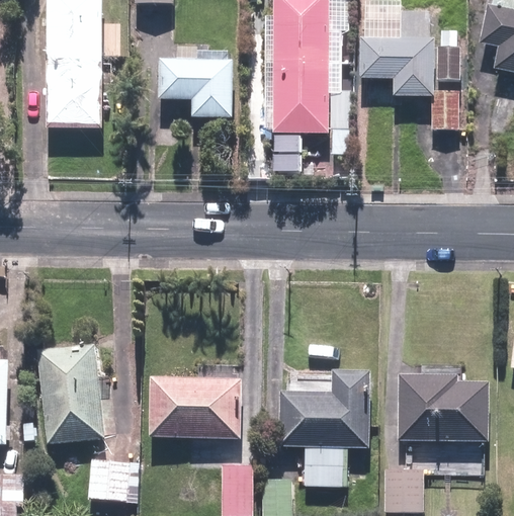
[(47,0),(47,129),(102,130),(102,0),(47,0)]
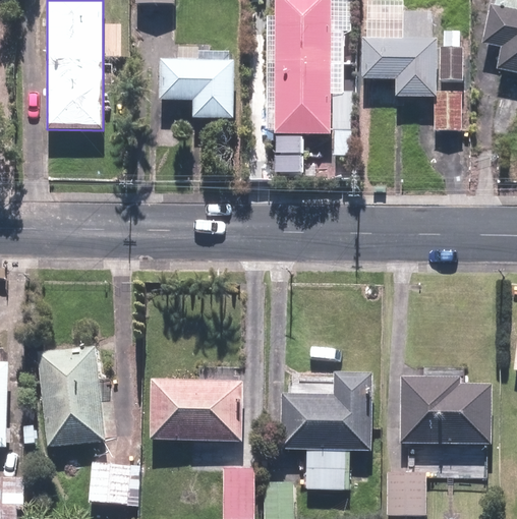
[(274,0),(275,132),(330,132),(330,0),(274,0)]
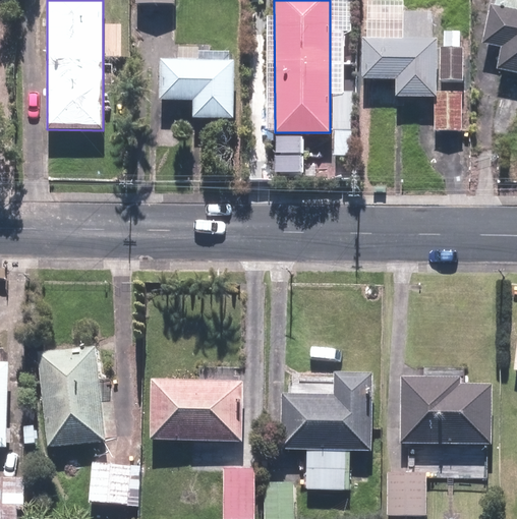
[(496,0),(495,4),(490,3),(481,45),(498,48),(494,68),(516,72),(516,0),(496,0)]
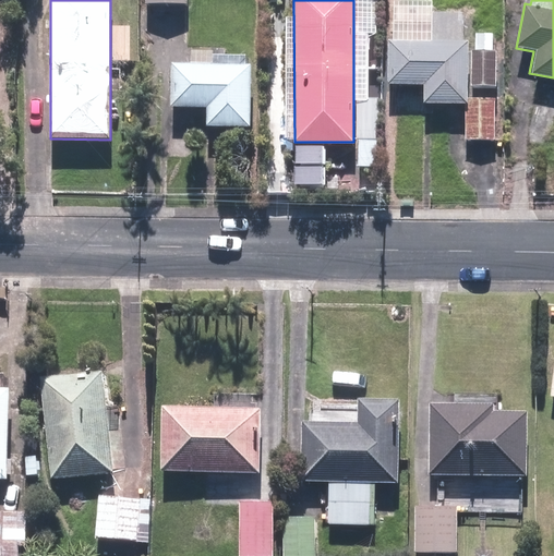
[(471,86),(495,87),(496,50),(492,50),(492,33),(474,33),(474,50),(471,50),(471,86)]
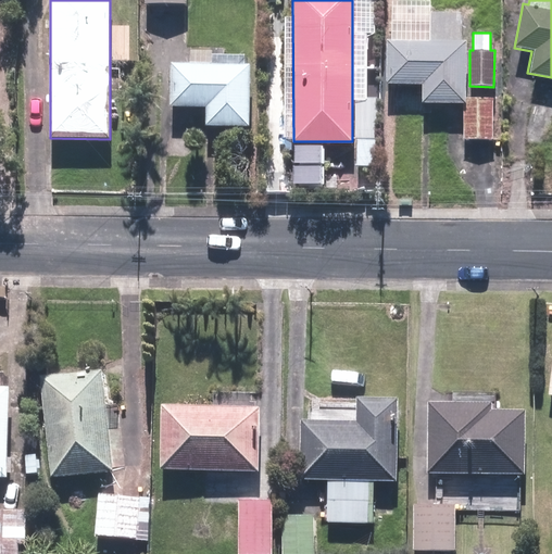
[(466,98),(466,41),(386,40),(385,84),(421,85),(419,102),(462,102),(462,137),(490,138),(490,98),(466,98)]
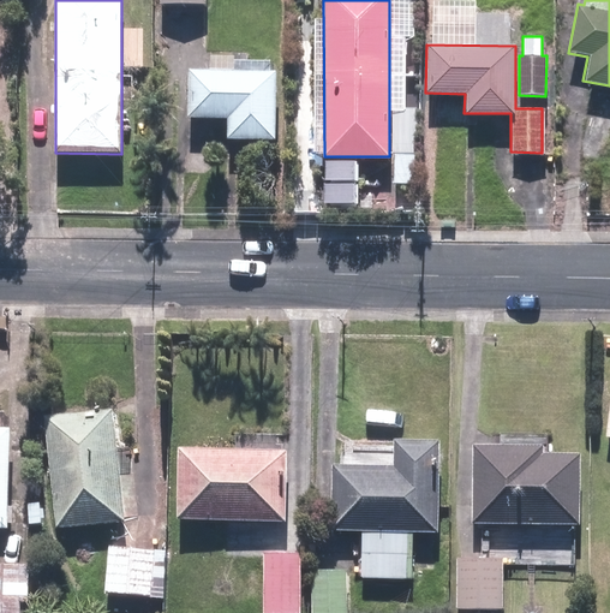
[(276,140),(276,71),(270,71),(270,60),(234,60),(234,70),(189,70),(187,117),(227,118),(227,138),(276,140)]
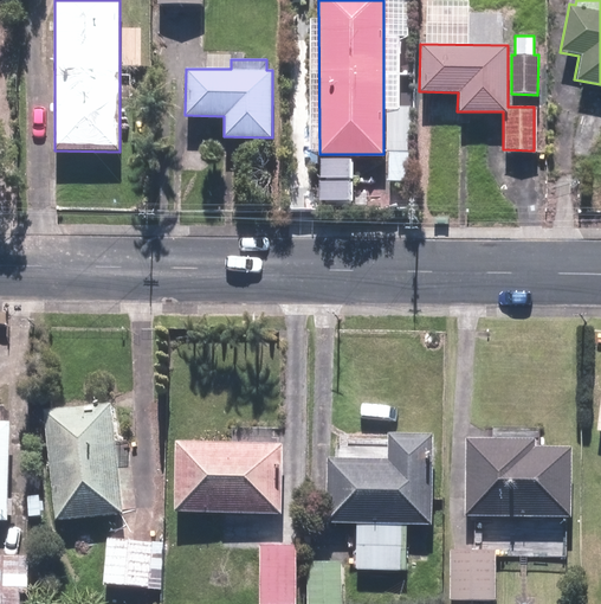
[(386,152),(409,152),(409,107),(396,107),(396,110),(386,110),(386,152)]
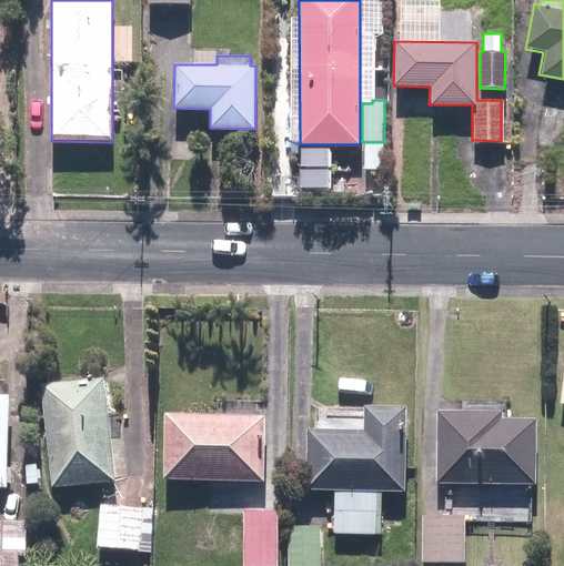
[(328,167),(328,148),(301,148),(301,167),(328,167)]
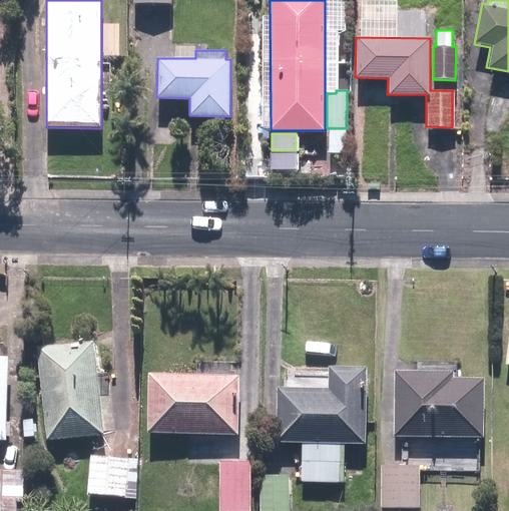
[(342,133),(325,133),(325,156),(342,156),(342,133)]
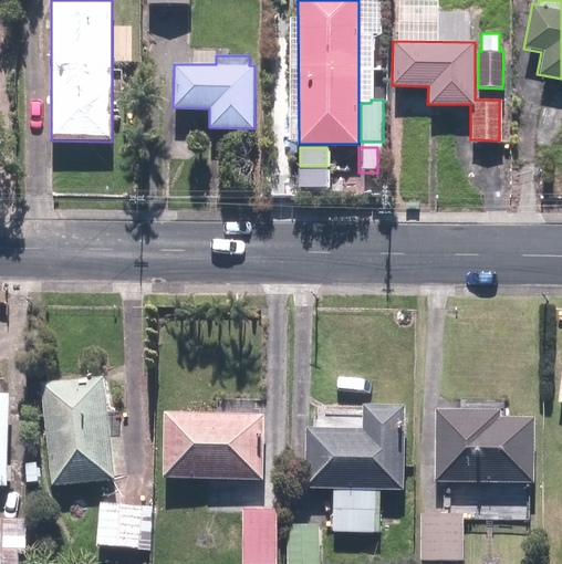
[(298,187),(326,187),(326,168),(298,168),(298,187)]
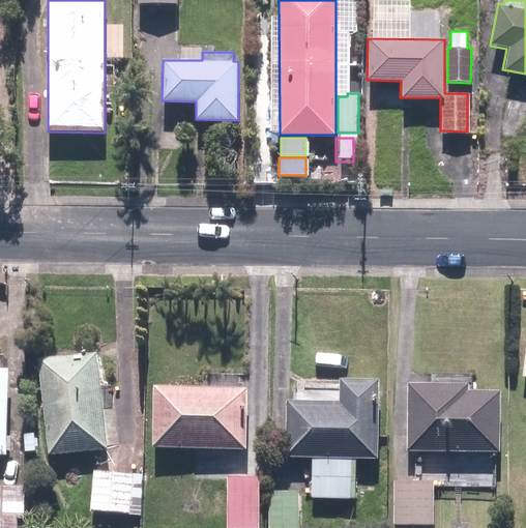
[(96,351),(38,357),(48,456),(107,449),(96,351)]
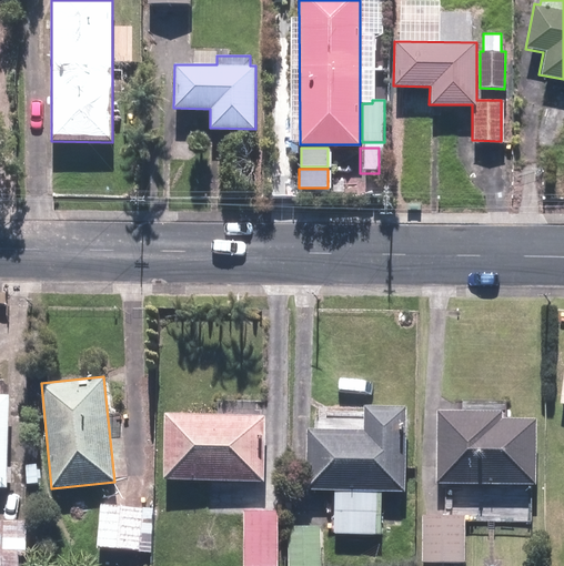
[(362,432),(306,430),(304,486),(333,487),(332,534),(380,535),(382,491),(404,491),(406,406),(363,405),(362,432)]
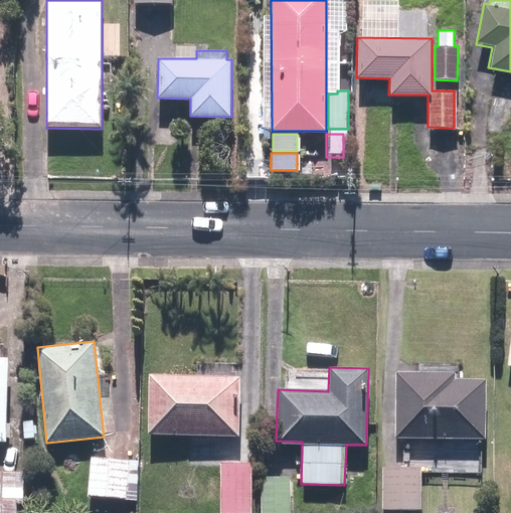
[(409,465),(472,468),(473,438),(482,438),(484,382),(451,381),(451,373),(395,370),(392,436),(410,437),(409,465)]
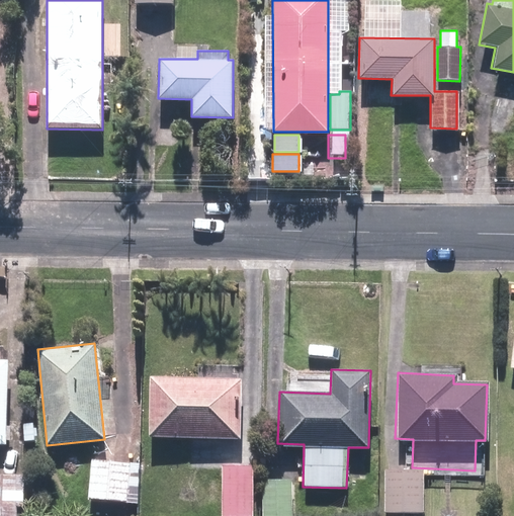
[(241,378),(151,374),(149,435),(239,439),(241,378)]
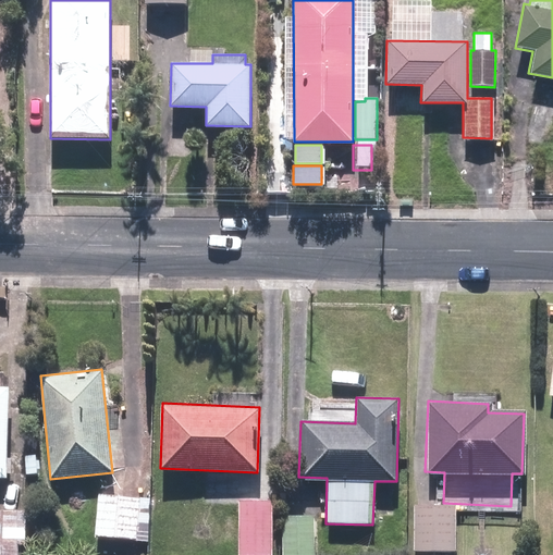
[(150,497),(94,495),(93,537),(149,539),(150,497)]
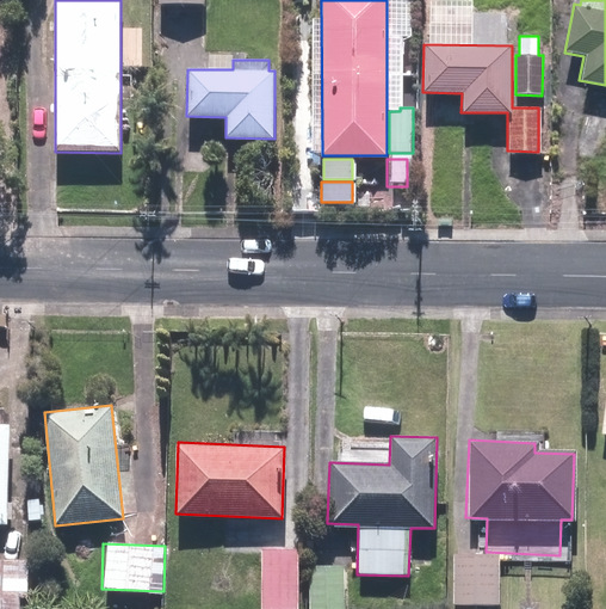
[(296,608),(298,548),(261,547),(258,608),(296,608)]
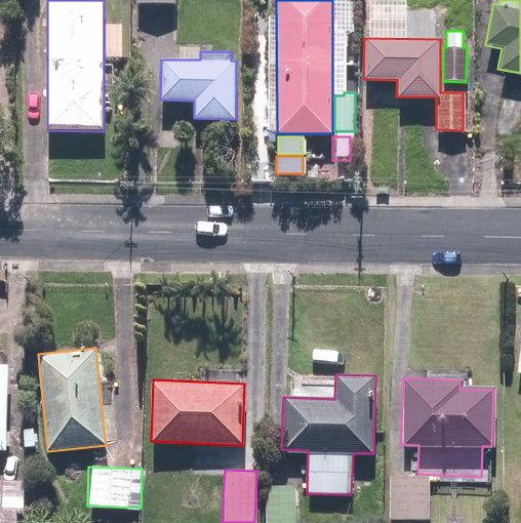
[(428,477),(387,476),(386,516),(427,518),(428,477)]
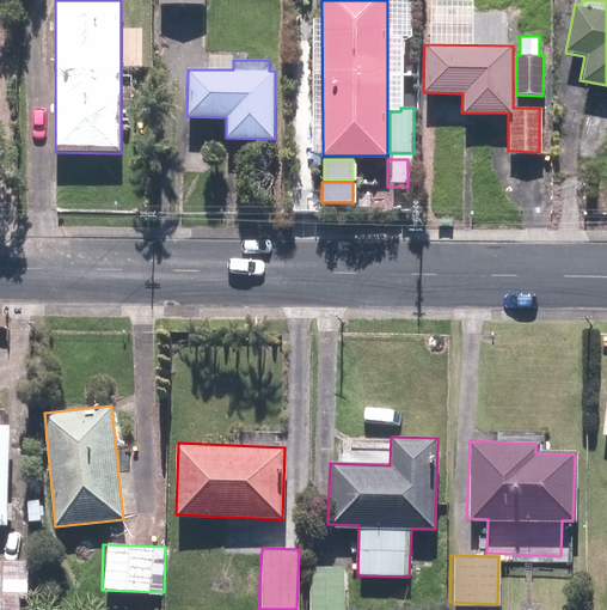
[(0,609),(22,609),(24,560),(0,557),(0,609)]
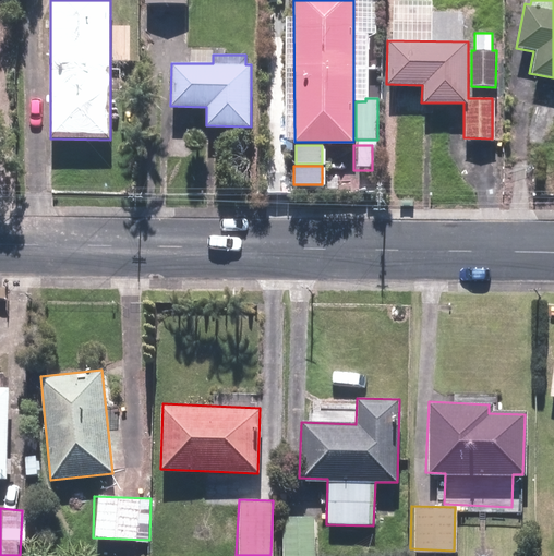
[(315,555),(317,518),(281,516),(278,555),(315,555)]
